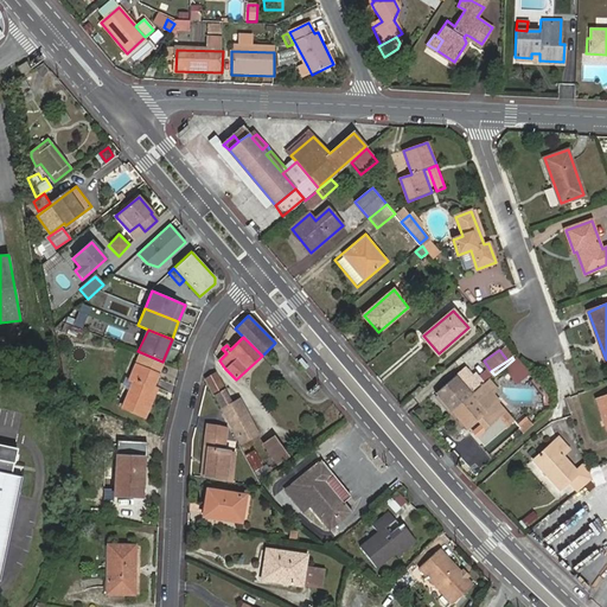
[(528,376),(513,359),(505,366),(517,384),(528,376)]
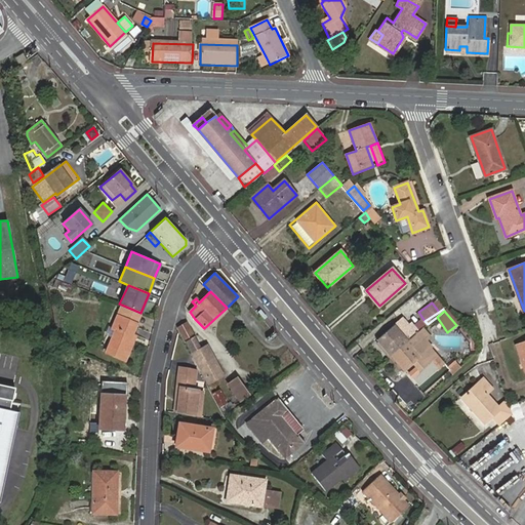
[(125,361),(132,345),(128,342),(132,334),(136,324),(118,316),(110,331),(109,335),(112,337),(105,353),(125,361)]
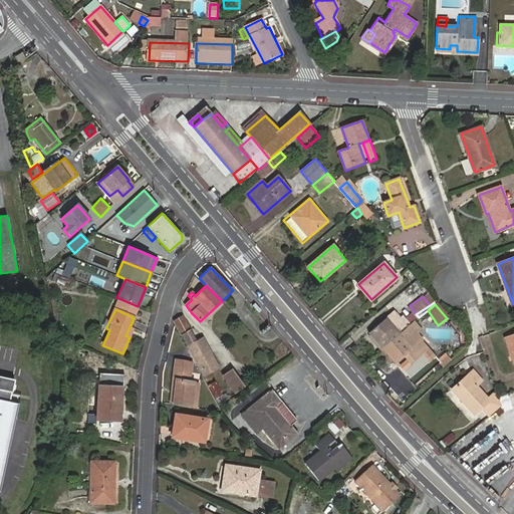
[(370,332),(383,347),(405,329),(392,314),(370,332)]
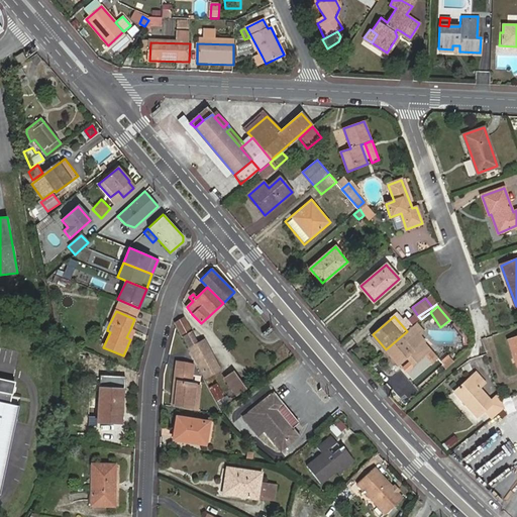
[(184,318),(174,323),(187,347),(197,342),(184,318)]
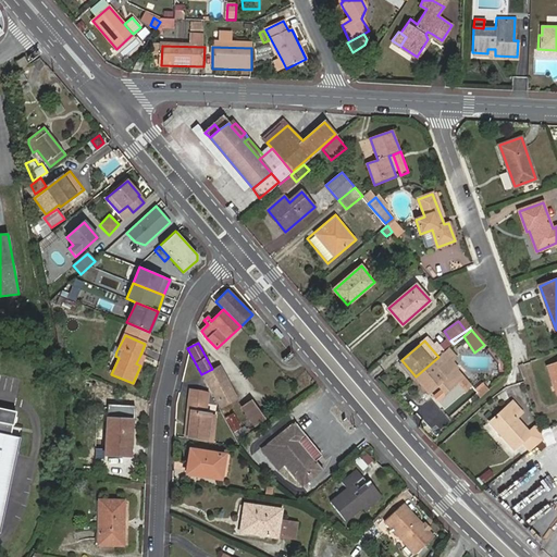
[(438,357),(416,376),(429,392),(438,384),(444,380),(450,387),(465,375),(452,361),(450,362),(443,354),(438,357)]
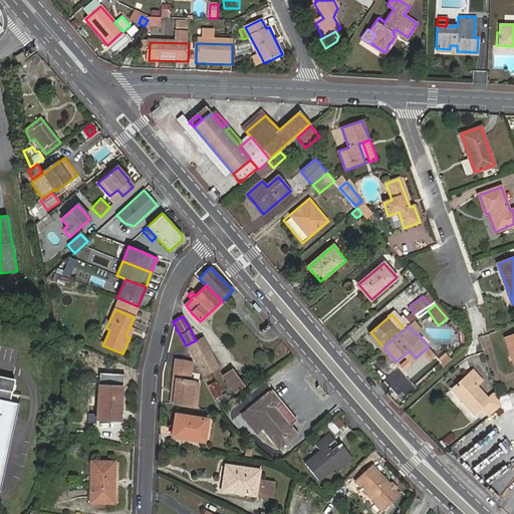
[(196,340),(186,345),(203,376),(219,367),(202,337),(196,340)]
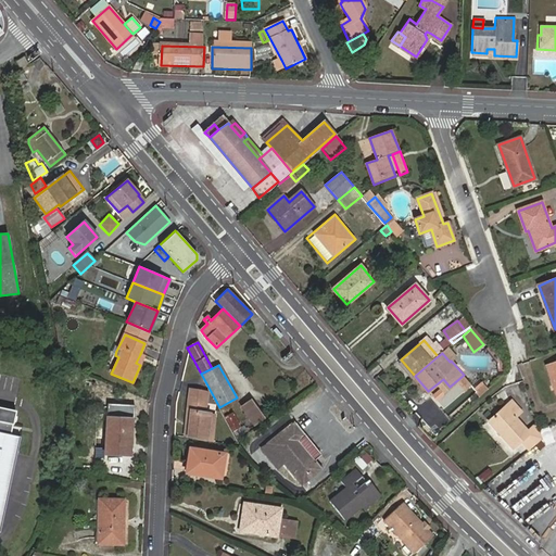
[(443,379),(438,383),(445,391),(450,387),(443,379)]
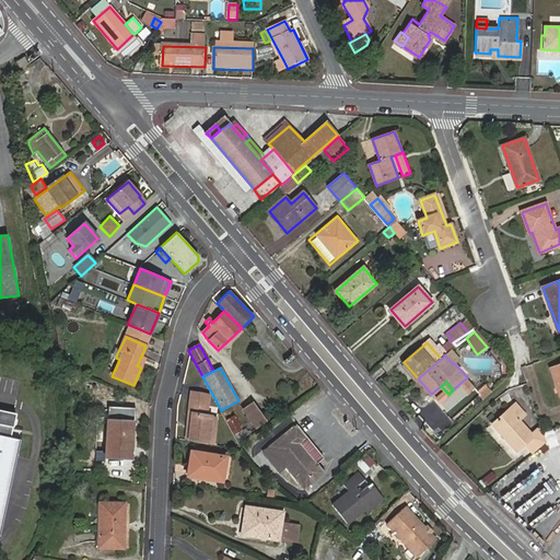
[(474,391),(482,400),(491,392),(482,383),(474,391)]
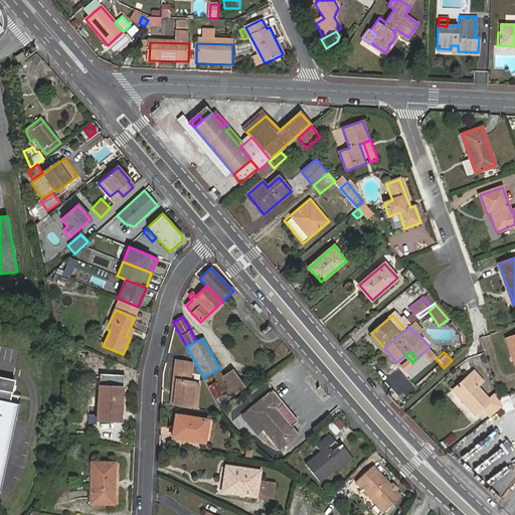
[(177,380),(174,405),(191,408),(194,383),(190,382),(192,372),(176,369),(175,379),(177,380)]
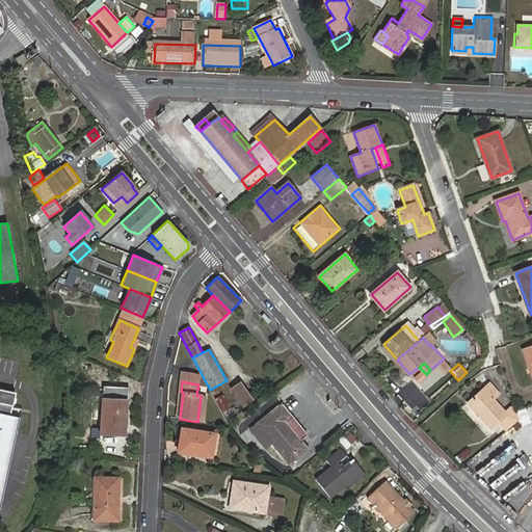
[(239,382),(230,390),(243,407),(253,400),(239,382)]
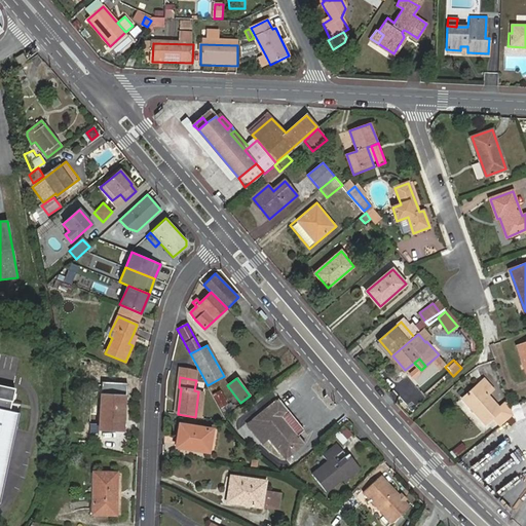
[(493,416),(501,425),(514,416),(510,406),(508,401),(499,408),(486,395),(492,388),(484,379),(463,399),(486,422),(493,416)]
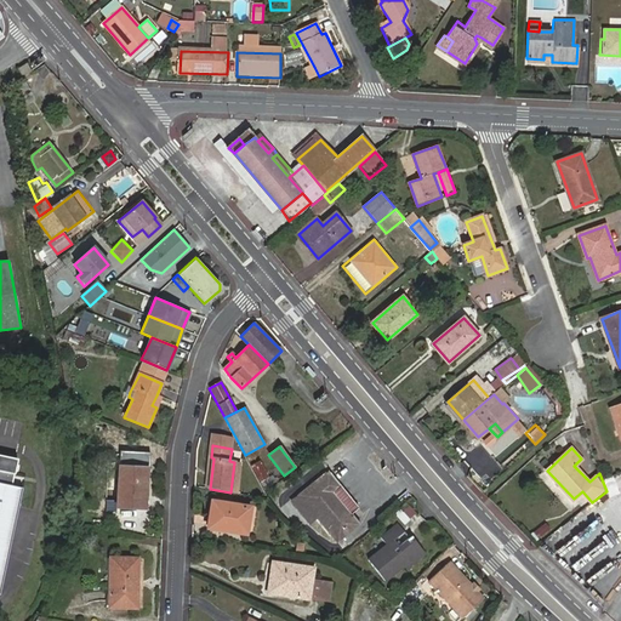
[(0,574),(18,489),(10,486),(15,460),(0,456),(0,574)]
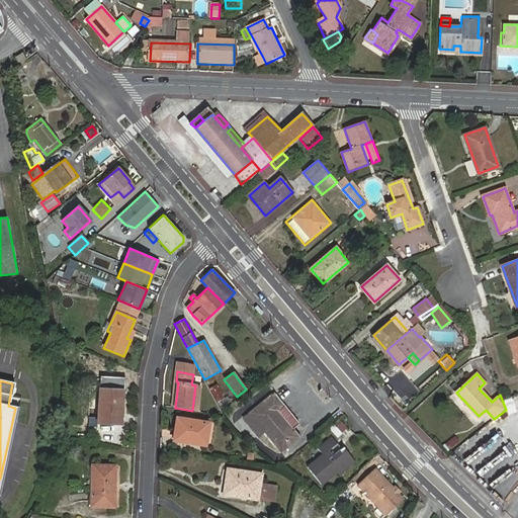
[(414,380),(404,390),(413,400),(423,391),(414,380)]
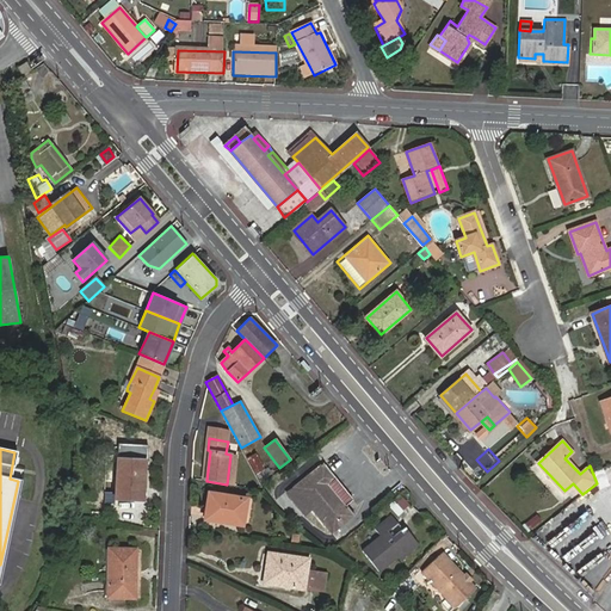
[(255,454),(247,458),(259,481),(272,474),(269,467),(266,469),(255,454)]
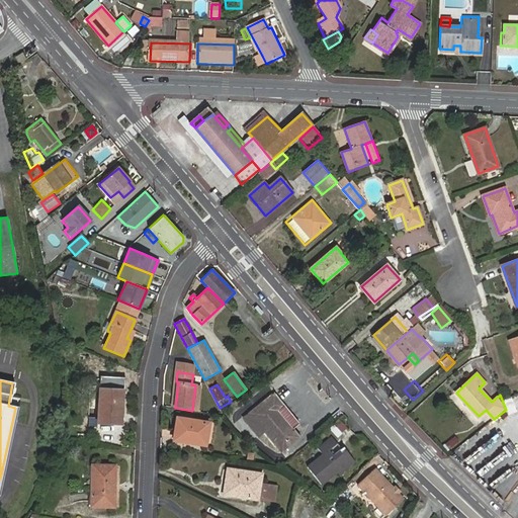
[(97,423),(120,424),(122,390),(99,387),(97,423)]
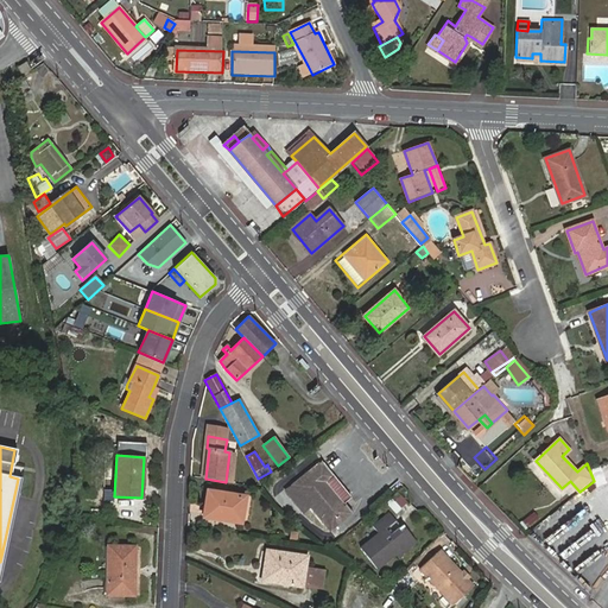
[(331,531),(354,512),(346,502),(328,482),(335,476),(322,461),(293,485),(286,491),(304,512),(311,506),(331,531)]
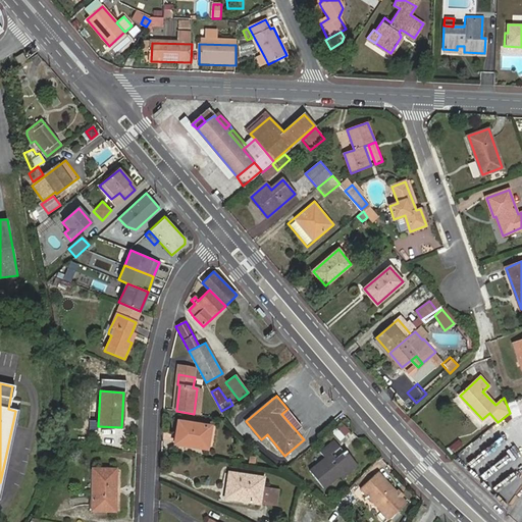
[(235,420),(247,410),(243,403),(229,412),(235,420)]
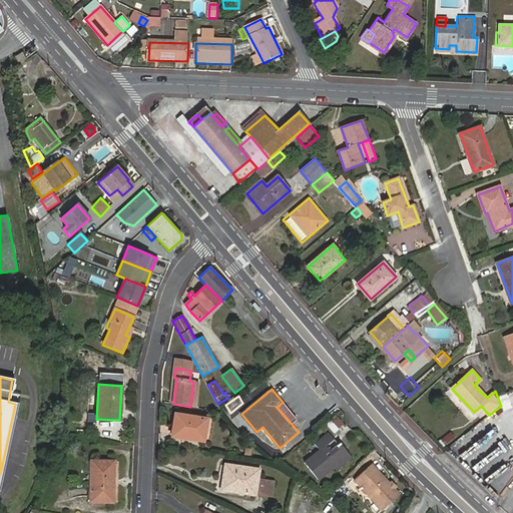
[(298,419),(283,402),(277,407),(292,424),(298,419)]
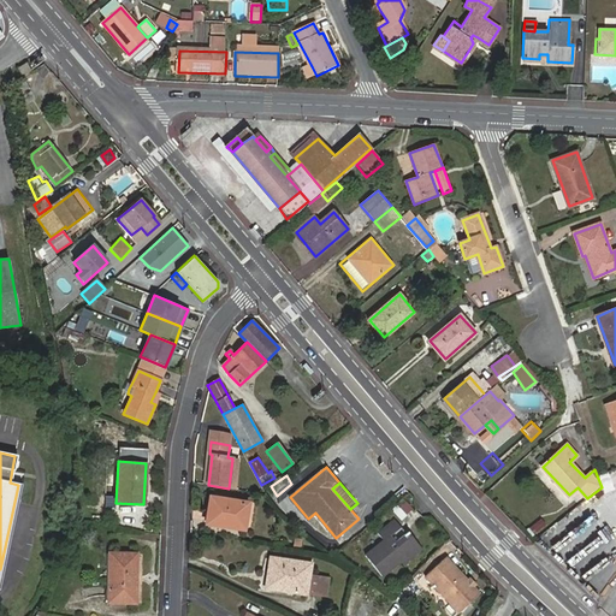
[(209,497),(206,523),(244,529),(248,503),(209,497)]
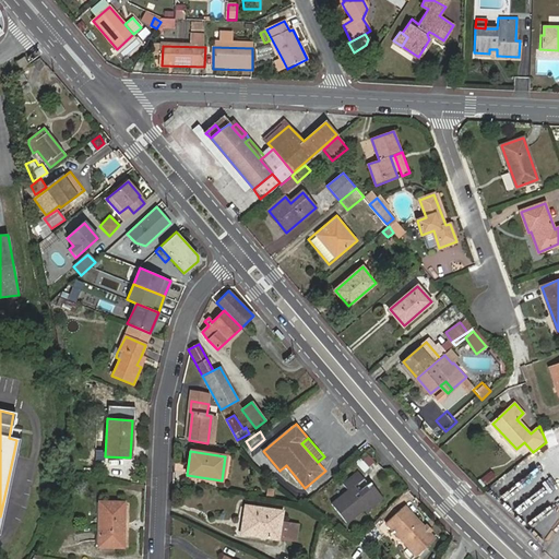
[(355,462),(364,473),(369,468),(369,467),(373,463),(366,452),(355,462)]
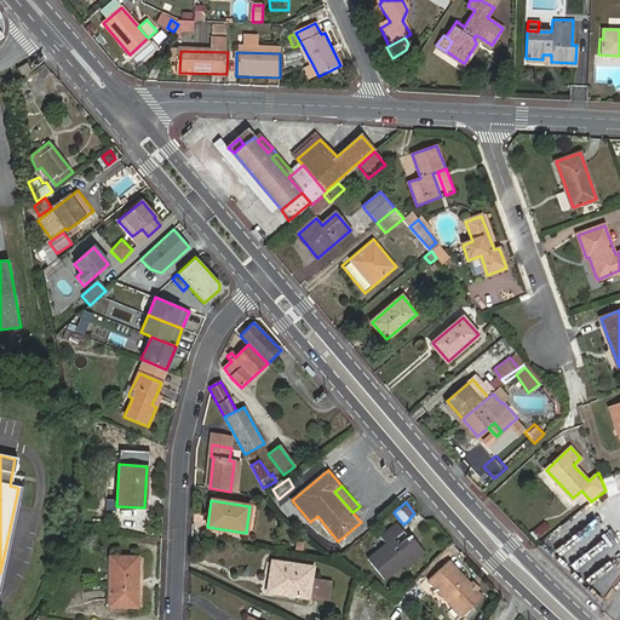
[(538,539),(549,529),(543,522),(532,532),(538,539)]
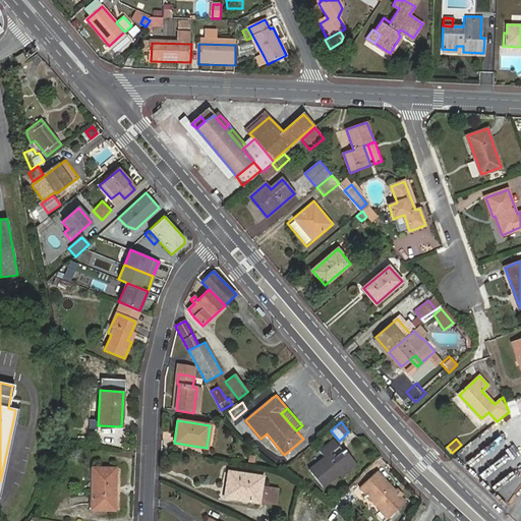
[(342,476),(357,464),(346,452),(335,459),(331,454),(340,447),(334,440),(320,452),(326,459),(310,472),(325,490),(342,476)]
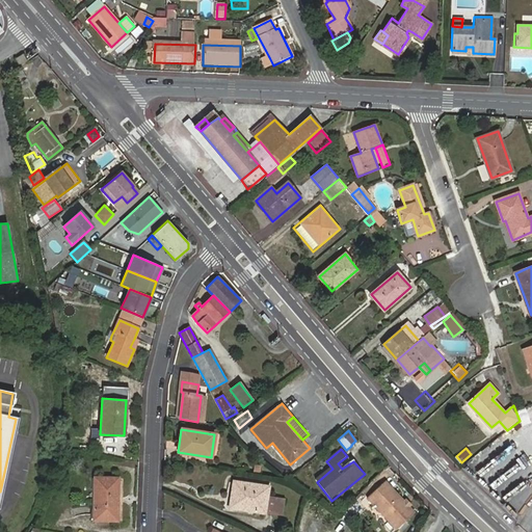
[(366,477),(365,474),(349,486),(351,490),(366,477)]
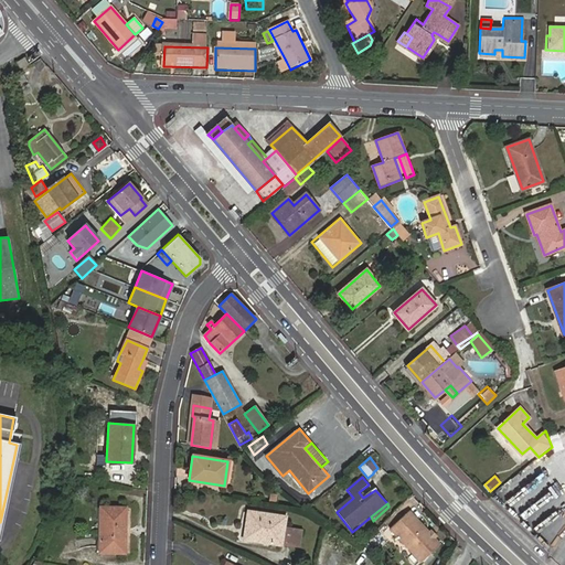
[(99,552),(124,553),(126,508),(100,508),(99,552)]
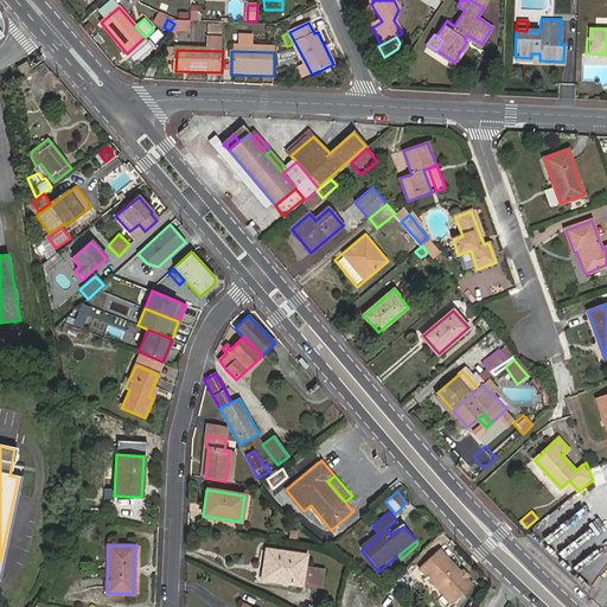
[(278,566),(275,581),(304,585),(306,566),(307,555),(267,549),(266,563),(278,566)]
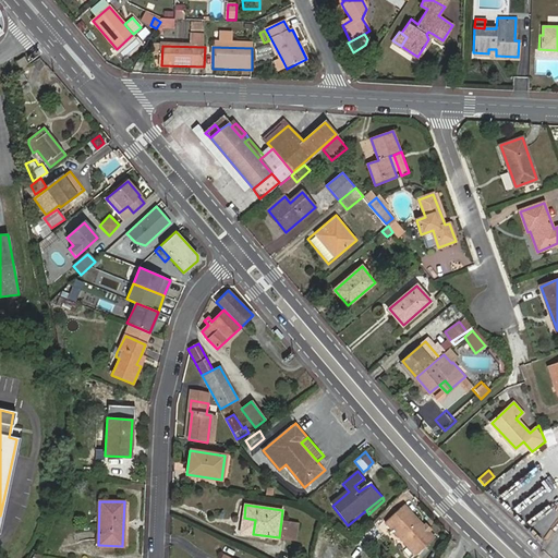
[(415,522),(419,519),(412,512),(404,505),(387,523),(393,531),(417,555),(435,536),(428,530),(425,532),(415,522)]
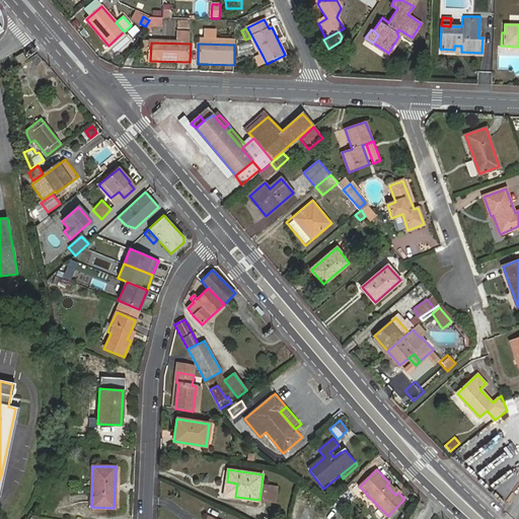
[(225,495),(235,497),(237,484),(227,482),(225,495)]
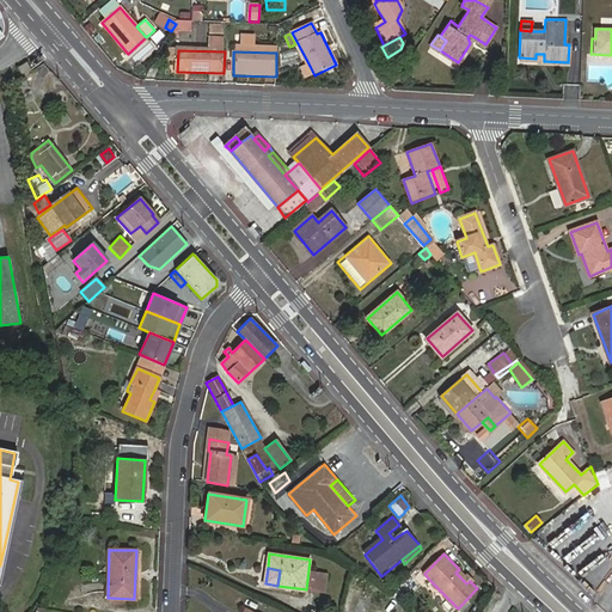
[(465,576),(459,569),(456,573),(466,583),(470,581),(472,579),(467,574),(465,576)]
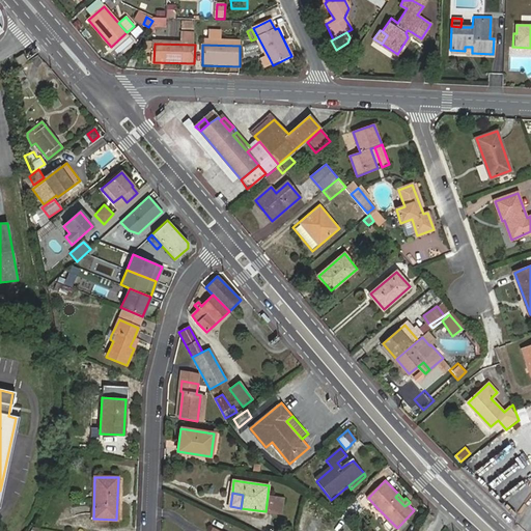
[(285,498),(268,495),(266,511),(282,513),(285,498)]
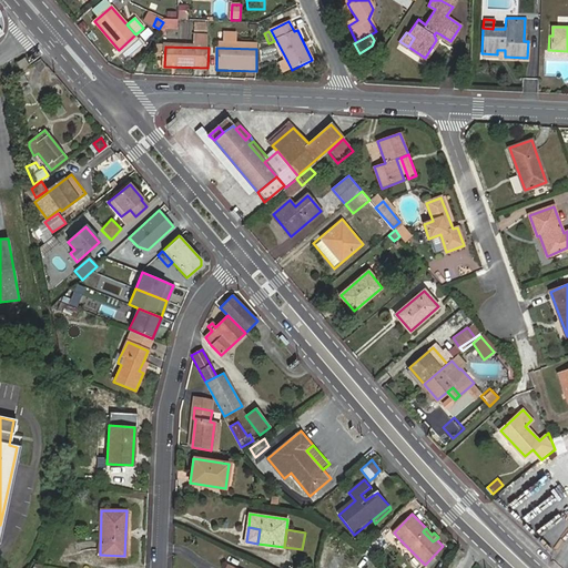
[(366,546),(363,554),(372,558),(376,550),(366,546)]
